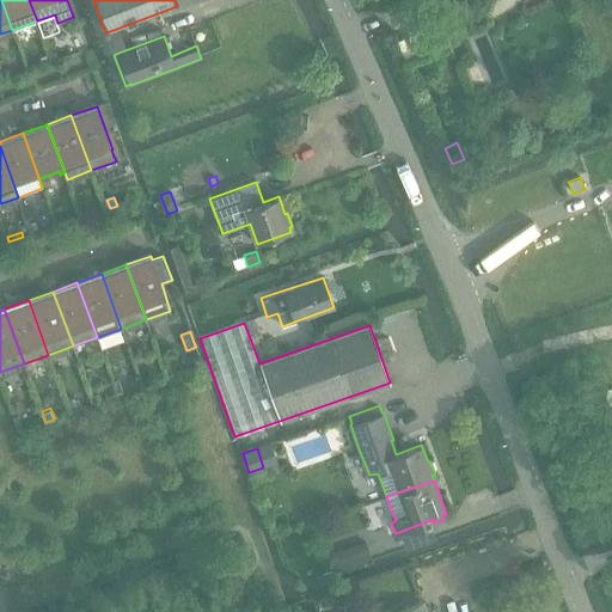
[(335,573),(373,561),(366,542),(329,554),(335,573)]
